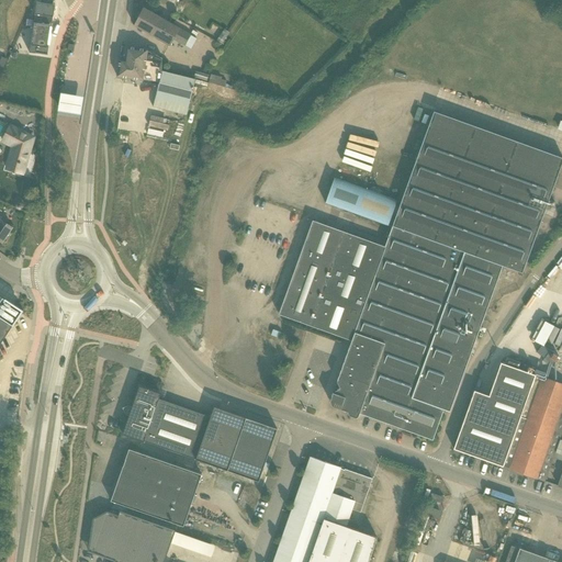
[(53,4),(41,2),(36,2),(33,23),(34,24),(31,44),(30,44),(29,53),(47,55),(48,47),(46,47),(46,46),(49,26),(52,26),(53,15),(55,6),(53,4)]
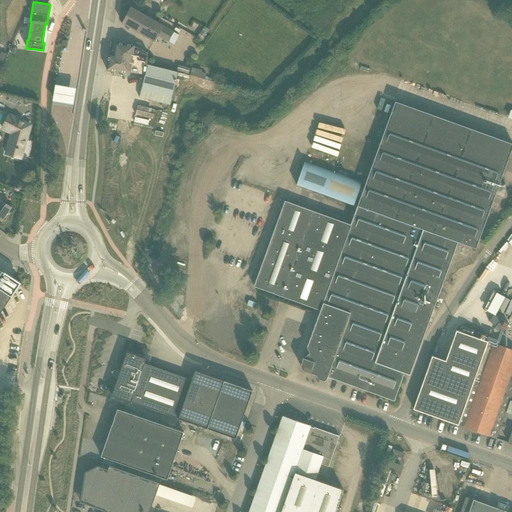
[(131,7),(122,23),(139,33),(144,24),(150,27),(154,20),(134,9),(131,7)]
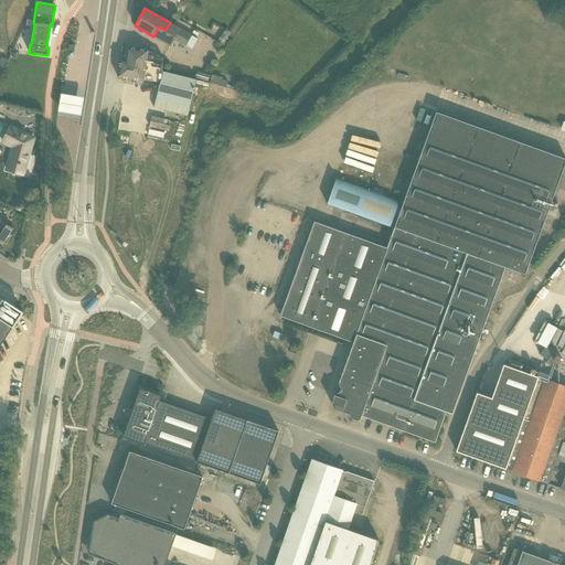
[(159,27),(153,36),(171,46),(174,40),(185,46),(192,35),(181,29),(170,22),(166,30),(159,27)]
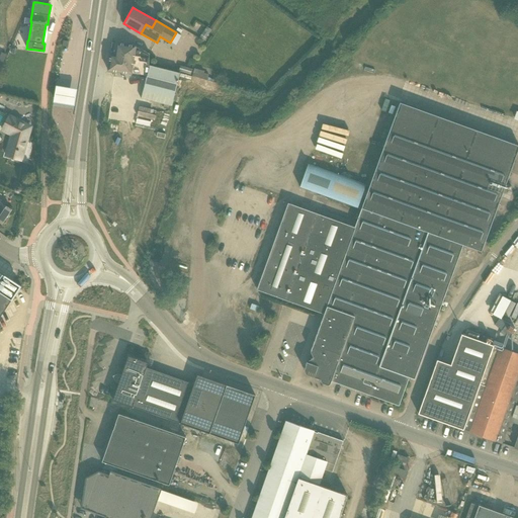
[(200,36),(205,39),(212,29),(207,26),(200,36)]
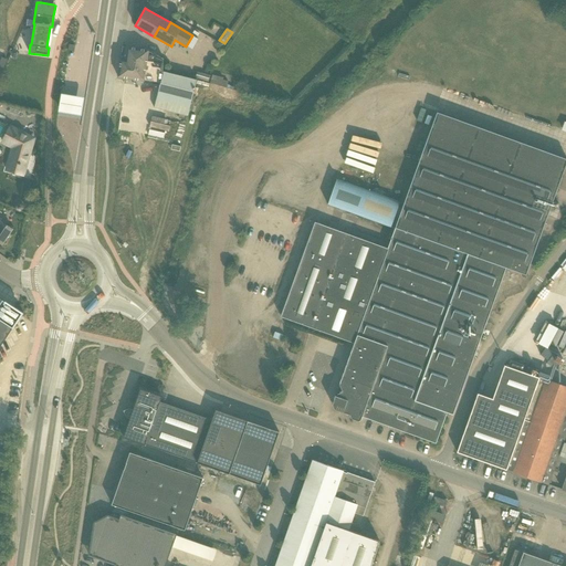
[(121,59),(121,62),(118,77),(145,81),(147,65),(149,51),(149,50),(127,46),(125,60),(121,59)]
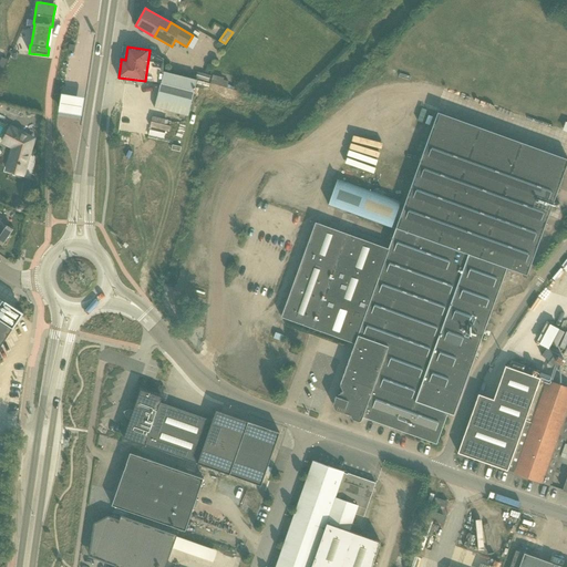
[(150,51),(147,65),(145,81),(162,83),(155,107),(188,116),(197,81),(163,72),(163,68),(164,59),(150,51)]
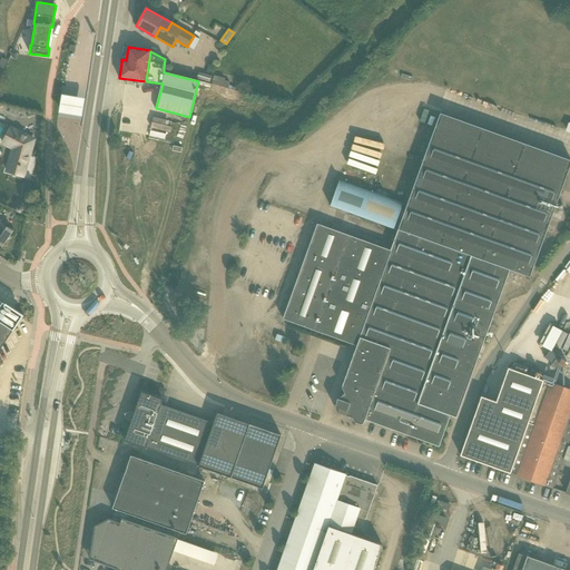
[(198,72),(196,79),(209,82),(212,76),(198,72)]
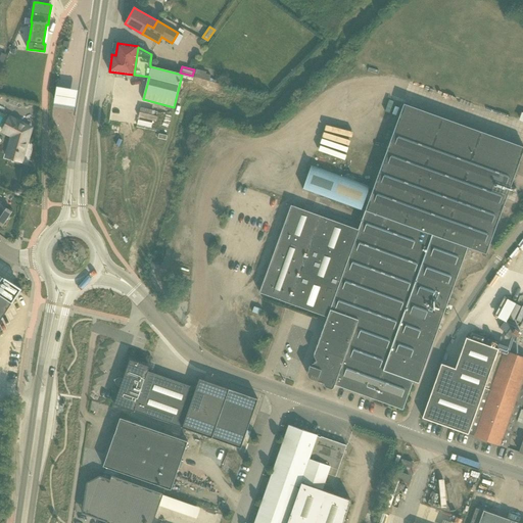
[(196,69),(194,78),(204,81),(206,73),(196,69)]
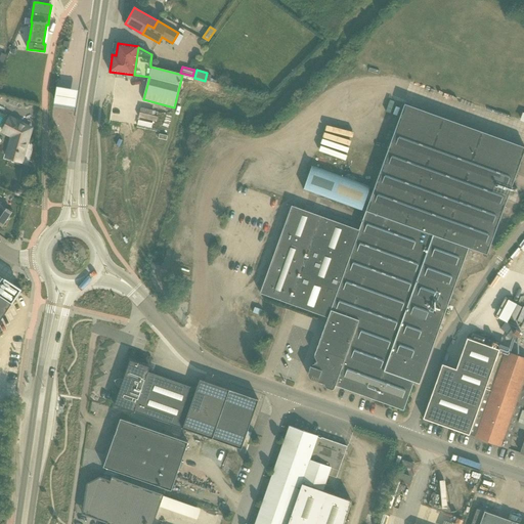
[(292,205),(263,284),(260,293),(328,317),(314,356),(317,362),(311,365),(309,370),(313,380),(323,384),(325,388),(332,390),(334,389),(334,388),(335,388),(336,386),(340,387),(403,410),(413,382),(420,384),(465,258),(459,244),(487,254),(523,150),(523,144),(404,102),(365,210),(359,229),(292,205)]
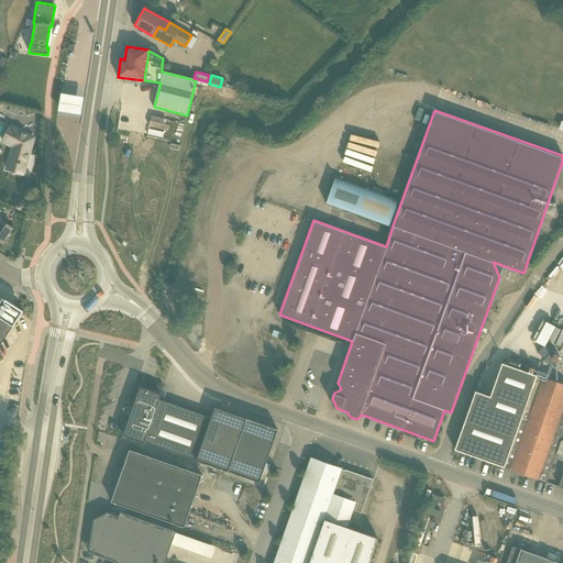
[(7,169),(23,174),(33,139),(10,127),(2,142),(13,146),(7,169)]
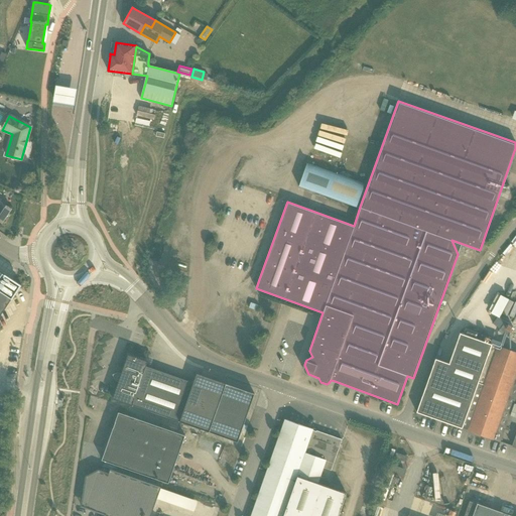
[(299,185),(357,207),(366,183),(307,162),(299,185)]
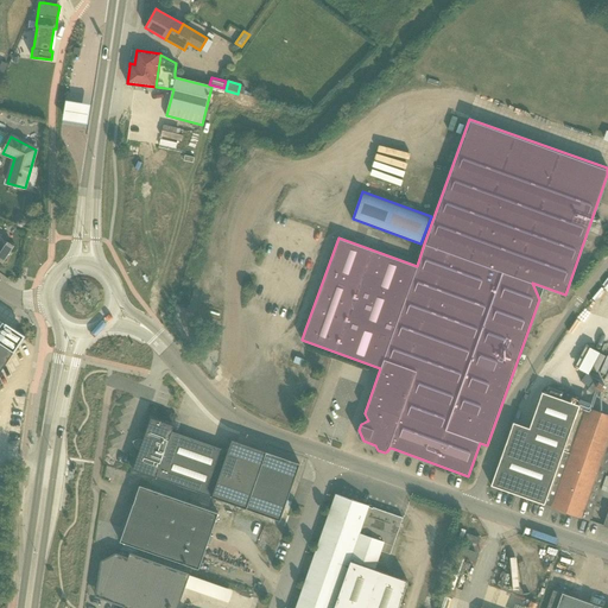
[(0,260),(2,263),(13,246),(0,238),(0,260)]
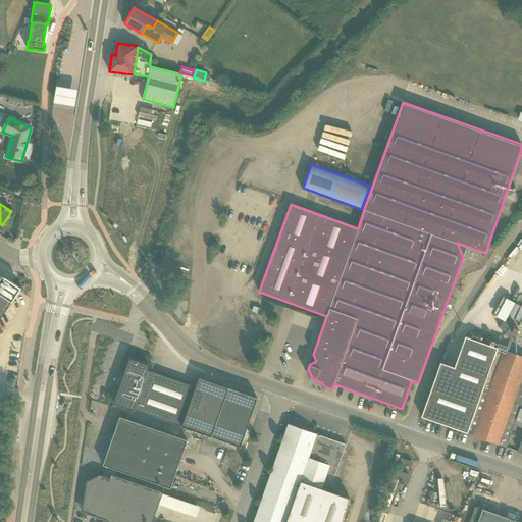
[(0,319),(11,302),(12,303),(21,289),(5,277),(4,277),(0,274),(0,319)]
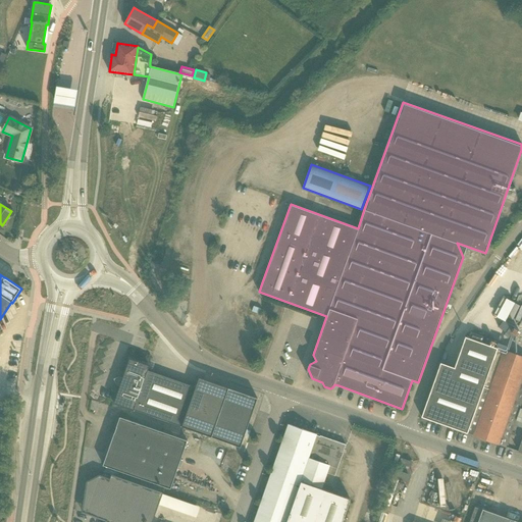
[(501,327),(515,332),(519,323),(514,321),(518,311),(521,312),(521,303),(508,298),(500,315),(504,317),(501,327)]
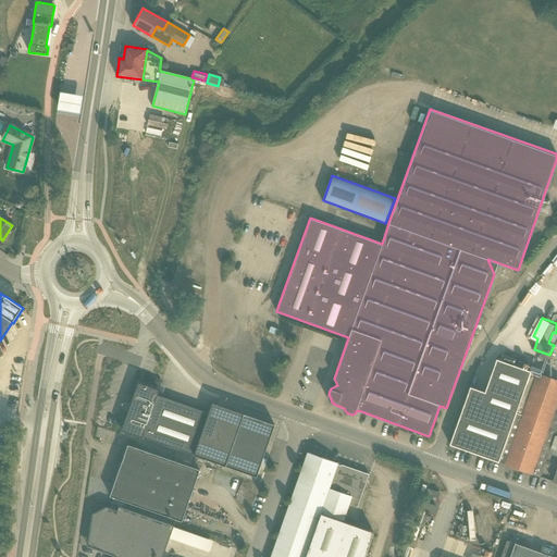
[(519,360),(517,367),(514,366),(516,359),(502,355),(499,360),(497,360),(485,393),(484,393),(478,410),(463,406),(449,445),(498,462),(505,465),(522,416),(516,413),(531,372),(530,371),(532,364),(519,360)]
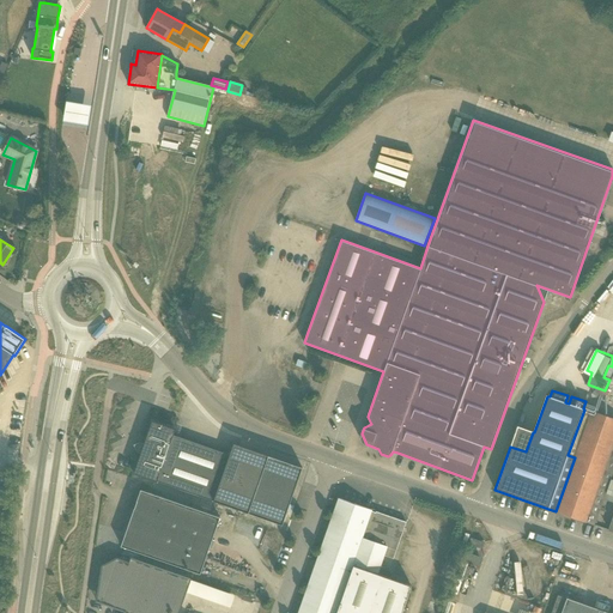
[(586,522),(594,525),(611,480),(612,472),(612,419),(590,412),(575,457),(556,511),(564,515),(564,516),(564,517),(568,519),(570,517),(570,516),(586,522)]
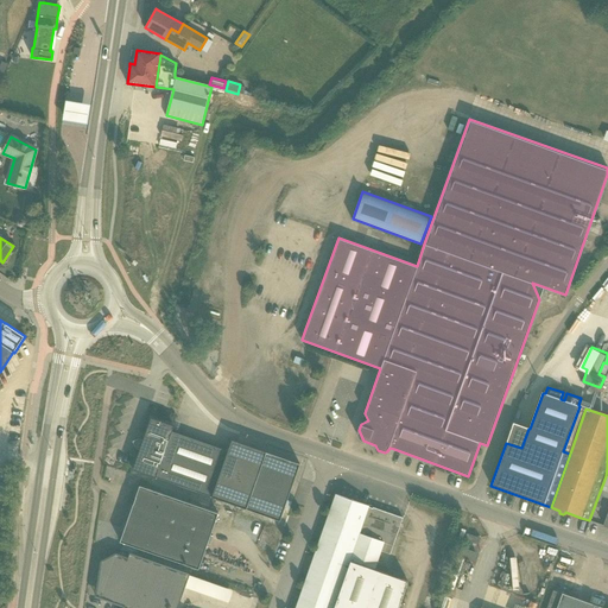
[(151,418),(143,441),(139,438),(133,442),(137,449),(139,450),(133,469),(280,520),(299,464),(232,439),(228,451),(172,431),(173,426),(151,418)]
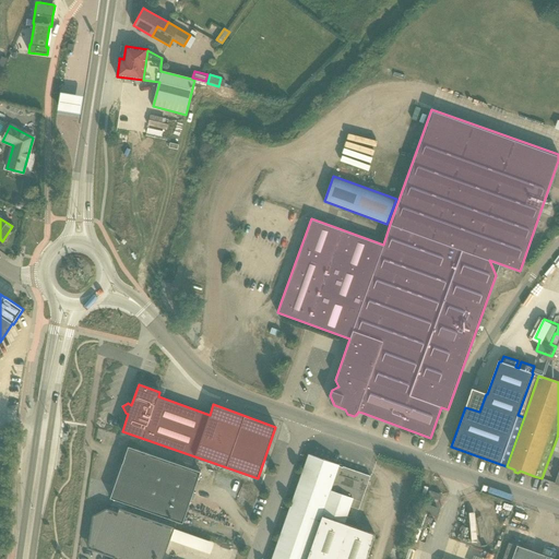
[(97,439),(116,439),(116,429),(97,429),(97,439)]
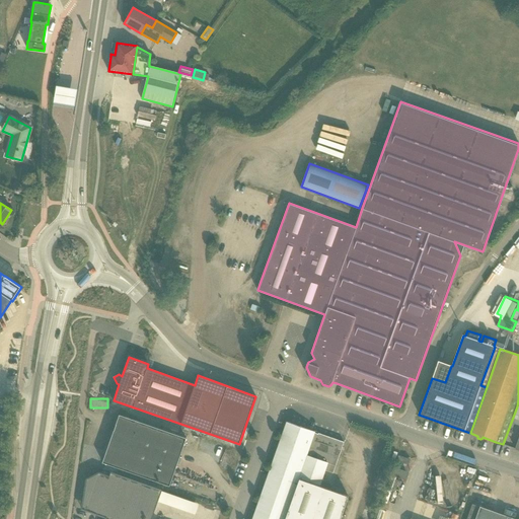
[(187,438),(176,435),(119,415),(102,462),(160,483),(169,486),(187,438)]
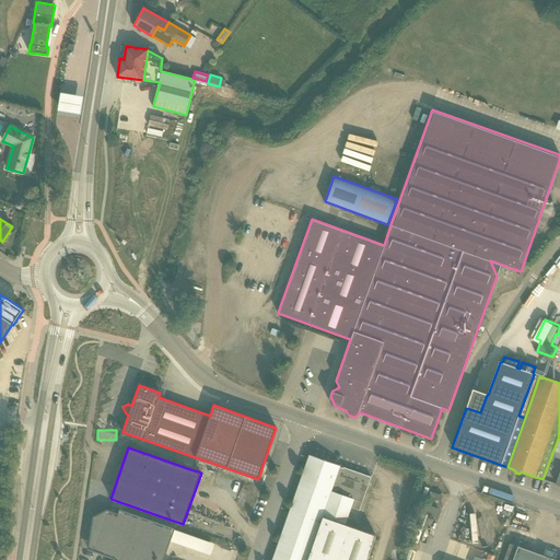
[(310,455),(271,559),(366,559),(375,535),(346,524),(351,508),(360,511),(371,477),(310,455)]
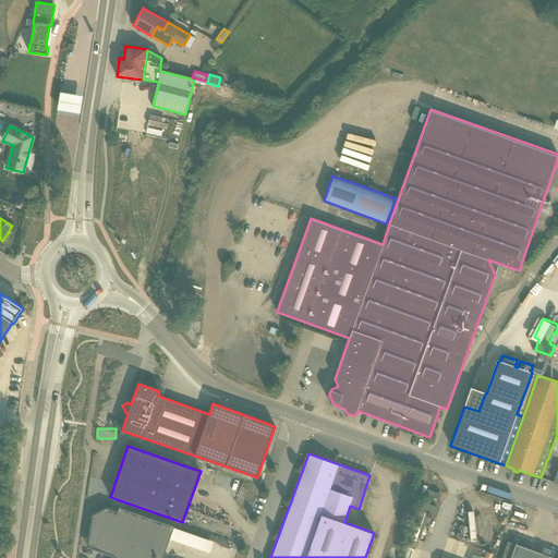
[(162,557),(173,528),(119,508),(118,512),(106,508),(93,516),(87,547),(112,556),(112,557),(113,557),(112,557),(162,557)]
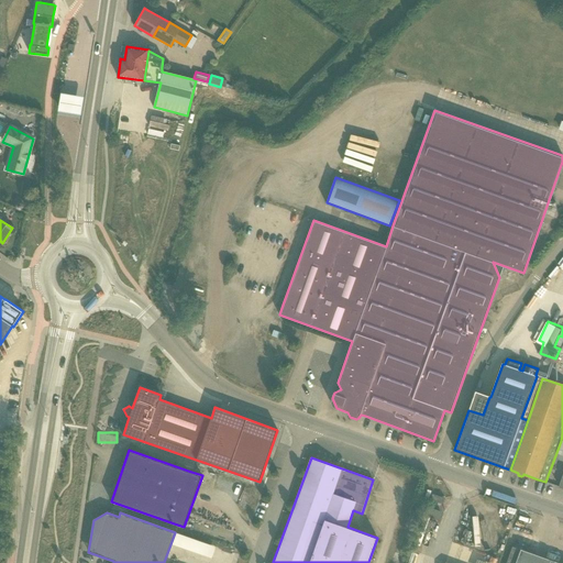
[(560,562),(512,547),(506,562),(560,562)]
